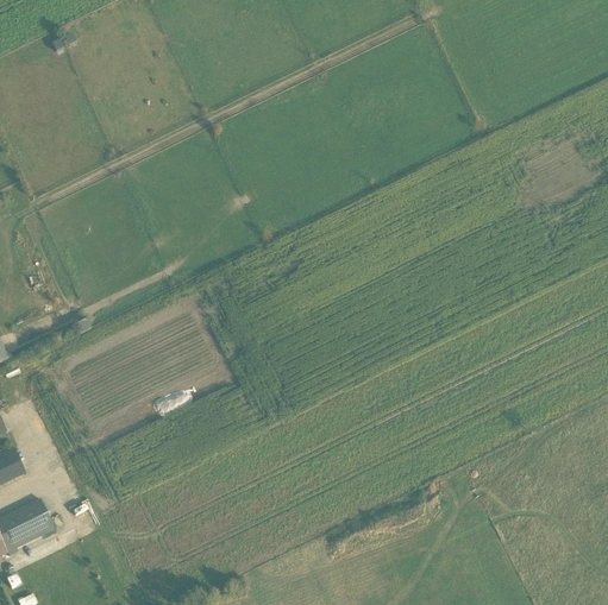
[(68,43),(76,41),(74,31),(66,33),(68,43)]
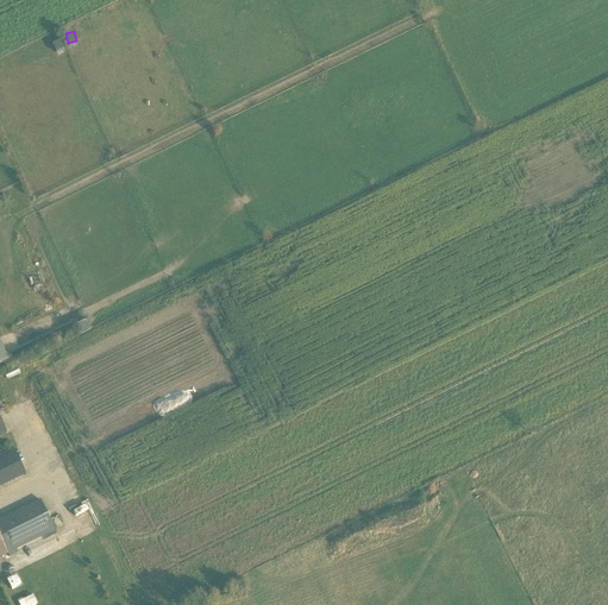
[(58,38),(52,42),(56,50),(62,48),(58,38)]
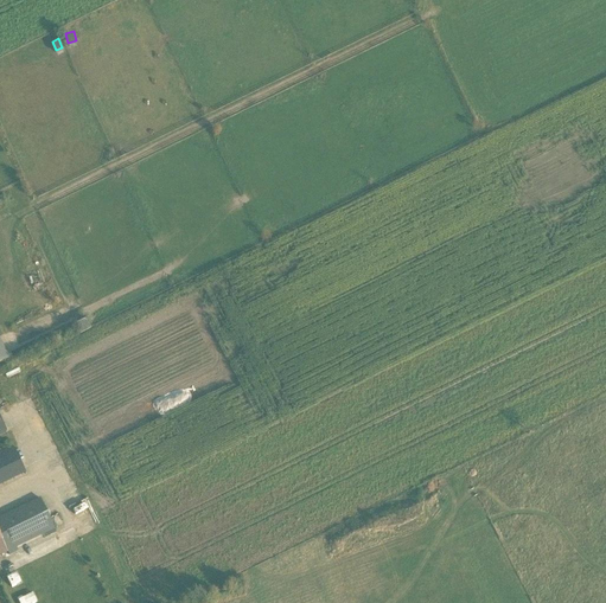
[(87,314),(76,320),(81,331),(91,325),(87,314)]
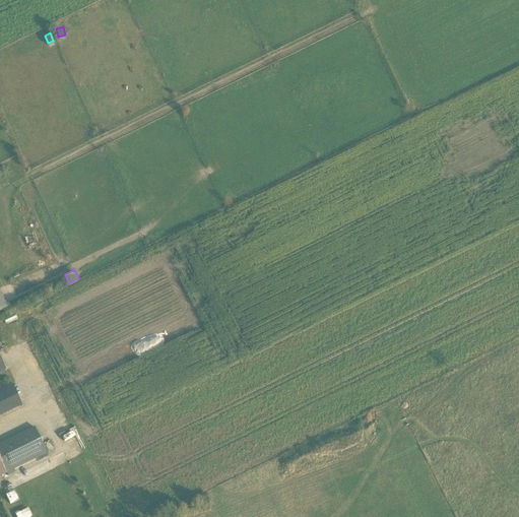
[(0,442),(0,474),(48,451),(35,425),(0,442)]
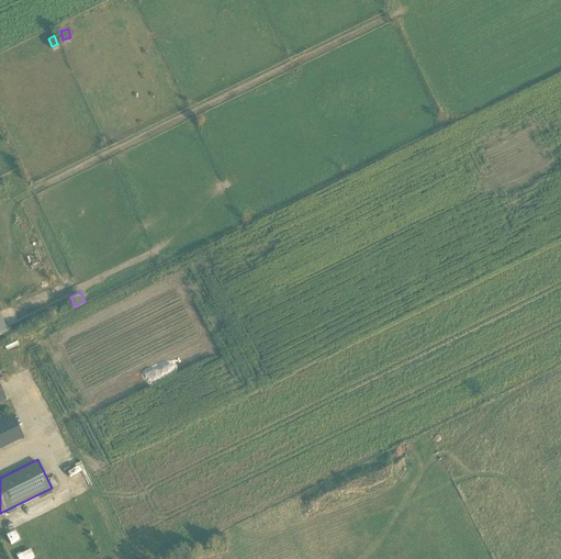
[(65,468),(70,478),(79,473),(86,470),(80,460),(65,468)]
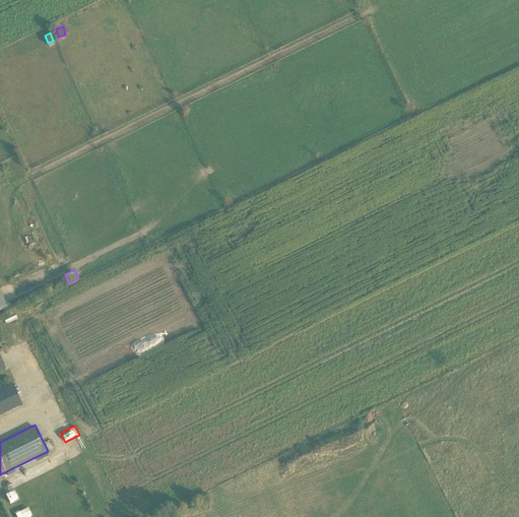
[(7,495),(9,501),(17,499),(15,492),(7,495)]
